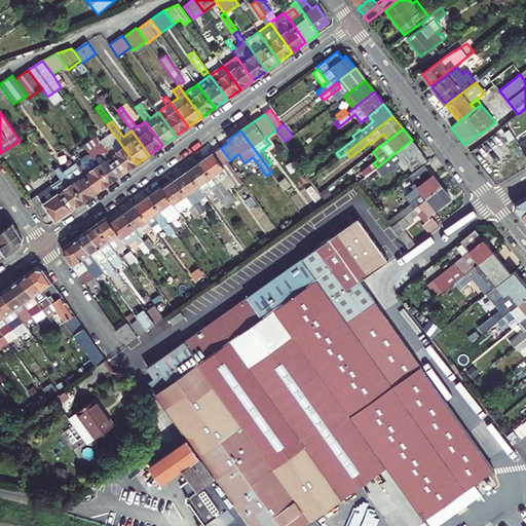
[(123,174),(136,164),(112,132),(100,141),(123,174)]
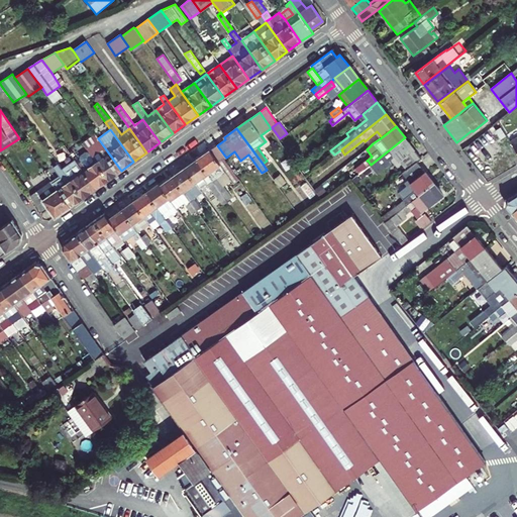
[(121,171),(98,138),(95,134),(82,143),(91,156),(108,180),(121,171)]
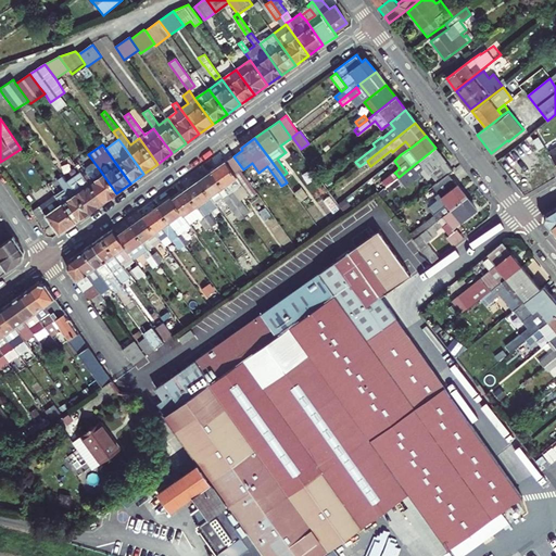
[(399,177),(390,184),(396,192),(420,174),(418,173),(425,167),(438,182),(449,174),(453,171),(436,148),(399,177)]
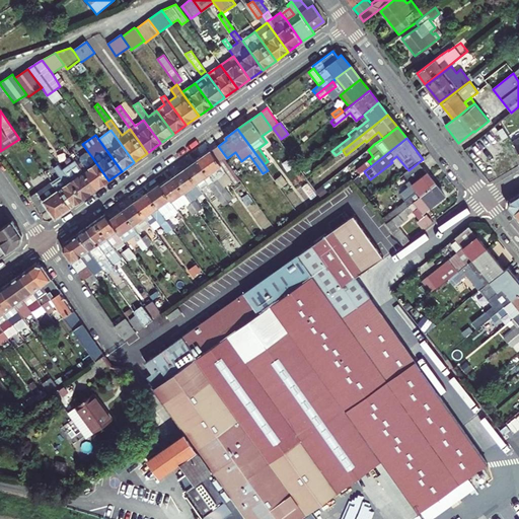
[(198,160),(228,202),(233,198),(218,178),(226,172),(235,184),(240,180),(225,160),(227,158),(218,146),(198,160)]
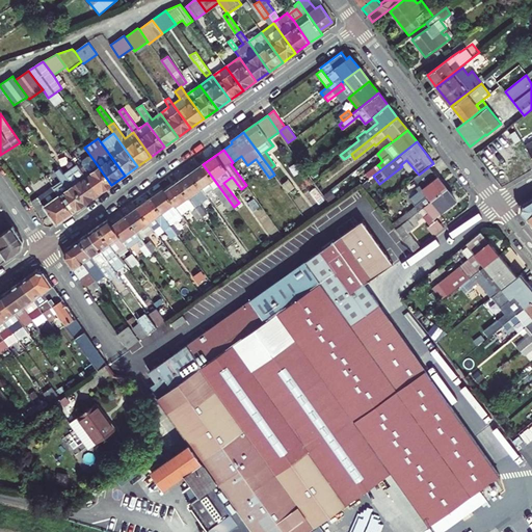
[(98,194),(111,185),(94,160),(80,169),(98,194)]
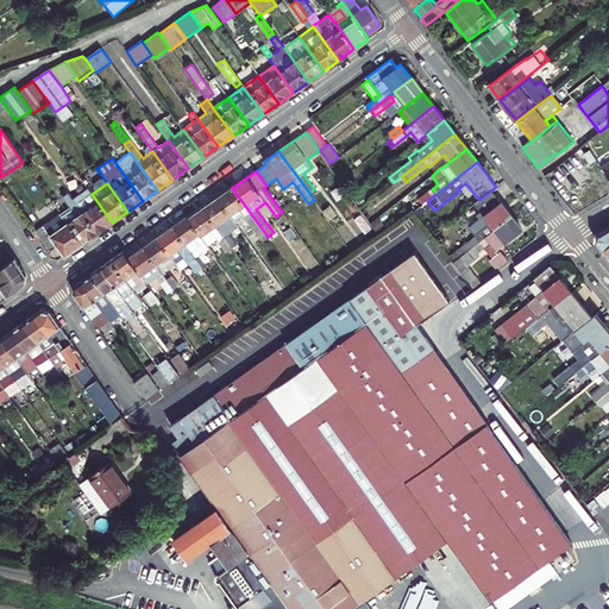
[(112,223),(92,194),(87,188),(73,199),(76,205),(98,233),(112,223)]
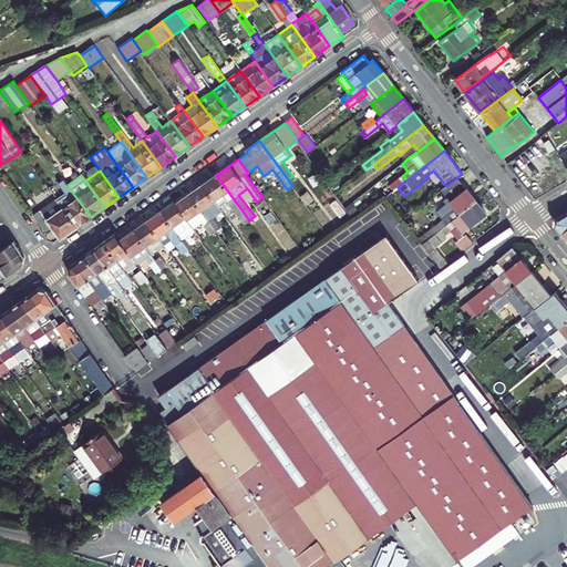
[(218,206),(219,207),(227,202),(244,224),(249,220),(216,175),(203,185),(218,206)]
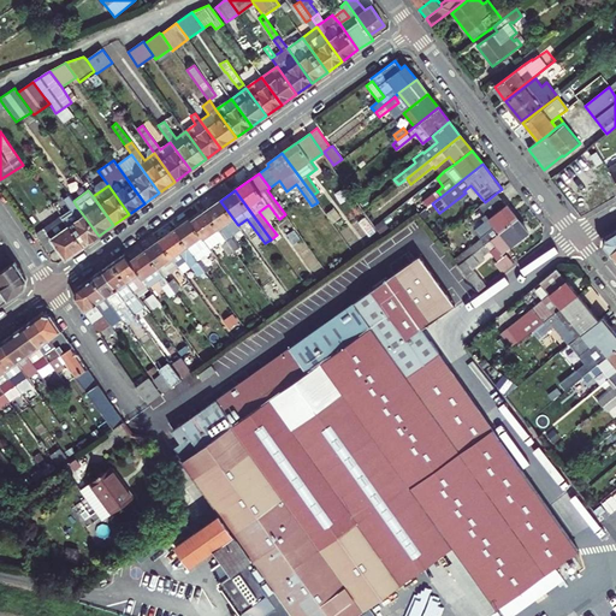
[(432,203),(442,196),(438,191),(427,199),(432,203)]
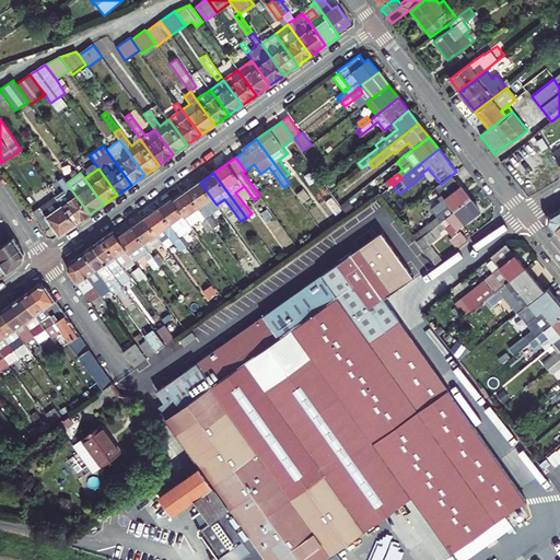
[(470,199),(452,175),(441,184),(436,188),(444,199),(432,209),(438,217),(413,236),(417,241),(470,199)]
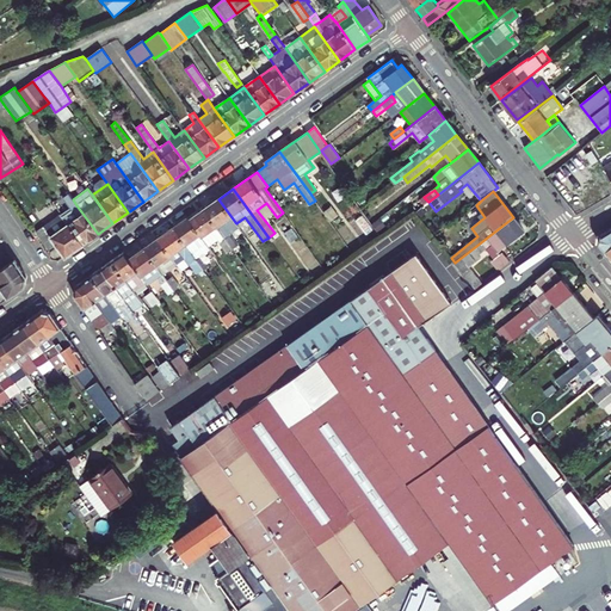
[(72,210),(76,205),(73,199),(68,193),(62,197),(72,210)]
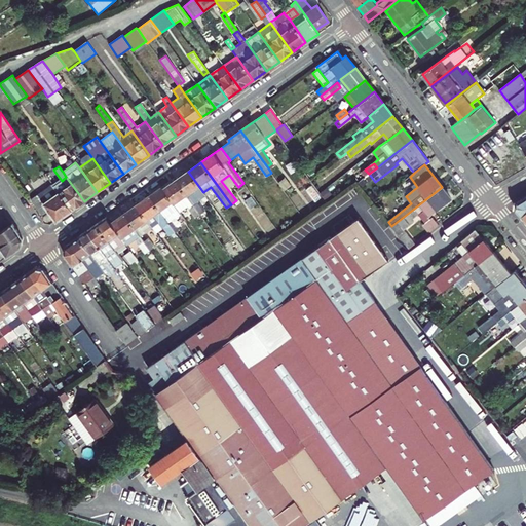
[(71,211),(84,201),(66,177),(62,181),(59,182),(50,171),(44,175),(54,188),(71,211)]
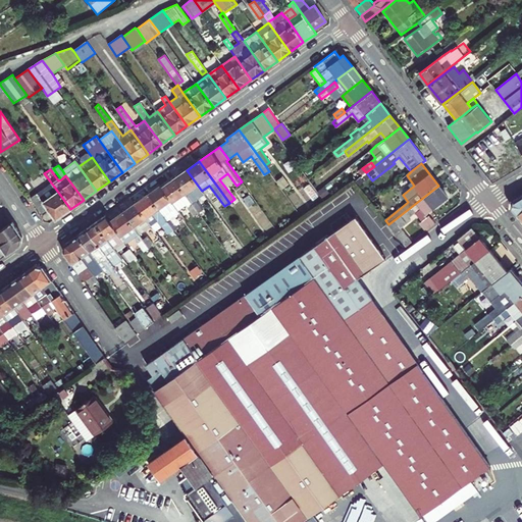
[(193,196),(201,190),(187,170),(174,178),(185,194),(189,191),(193,196)]
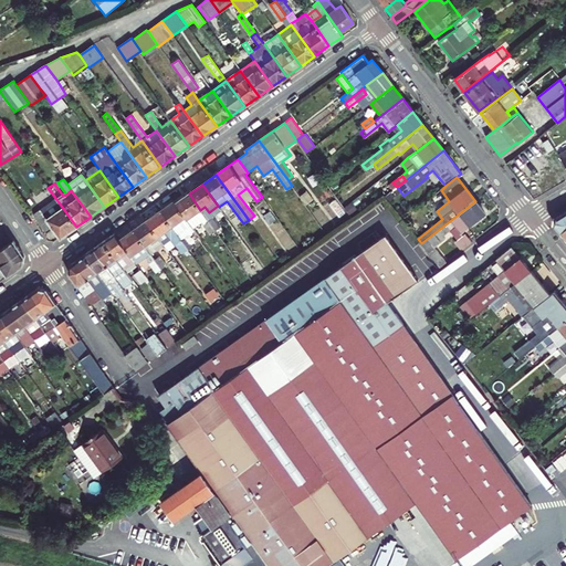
[(200,210),(189,194),(176,203),(191,226),(194,228),(202,222),(205,224),(203,226),(210,234),(216,231),(207,218),(200,210)]
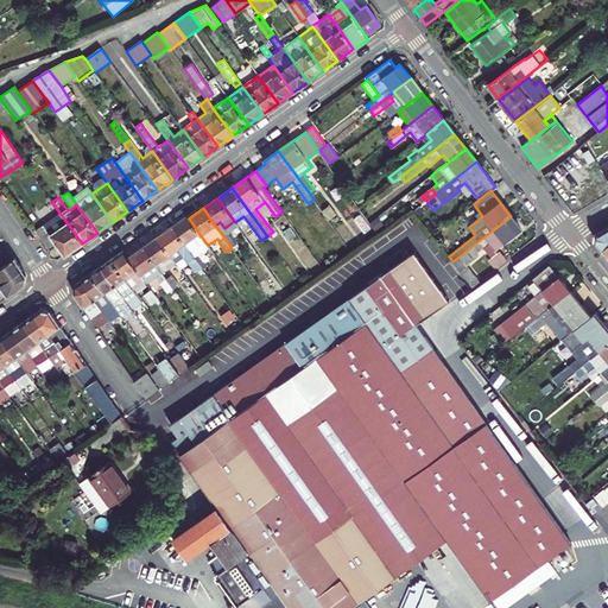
[(196,249),(206,242),(189,219),(187,216),(172,227),(202,268),(208,265),(201,255),(200,255),(196,249)]
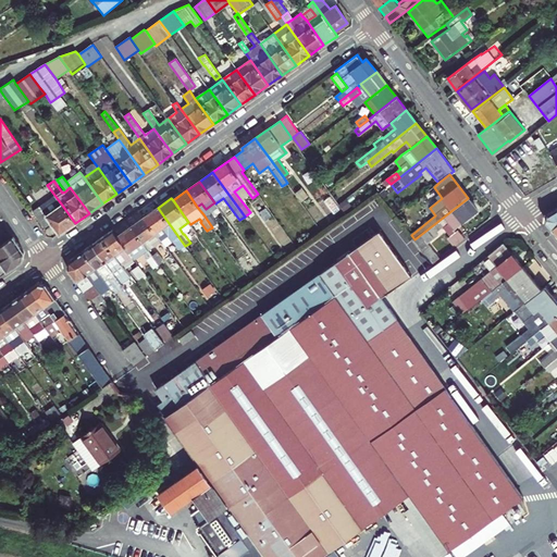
[(468,198),(415,239),(433,263),(440,259),(428,244),(438,234),(436,232),(443,226),(450,236),(457,245),(465,238),(460,233),(458,235),(456,232),(454,230),(478,210),(468,198)]
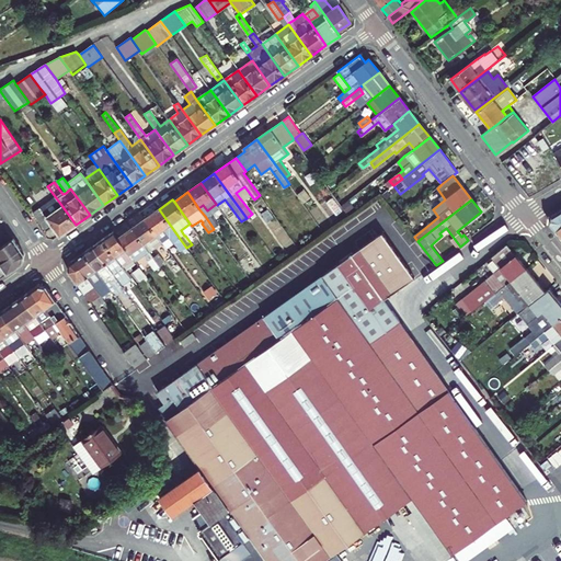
[(76,225),(58,201),(46,209),(44,206),(33,214),(46,231),(53,227),(59,237),(76,225)]
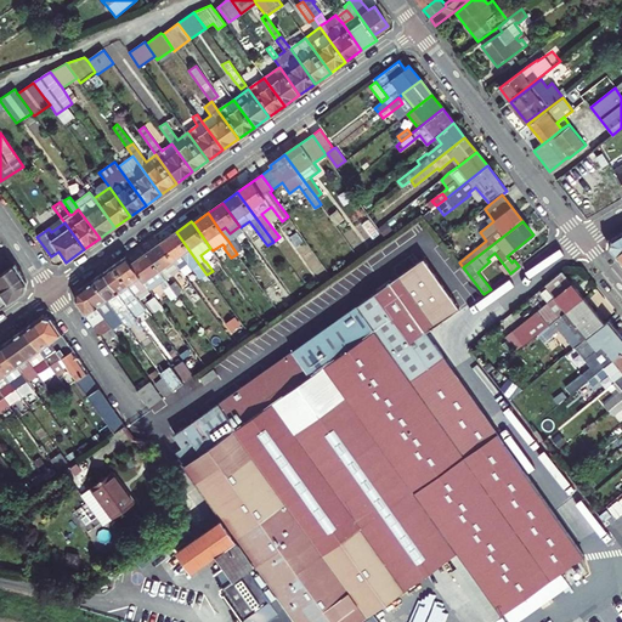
[(207,275),(176,232),(162,242),(174,260),(182,254),(193,270),(194,269),(201,278),(207,275)]
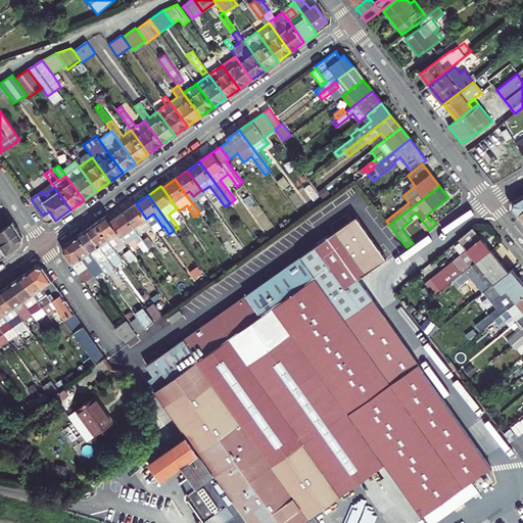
[(519,215),(522,210),(522,195),(515,200),(513,208),(519,215)]
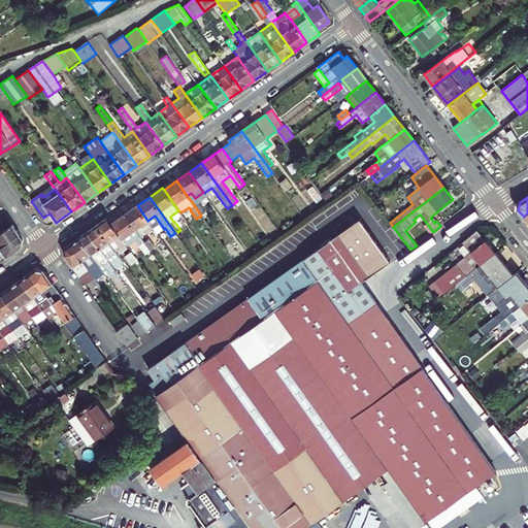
[(193,203),(201,216),(205,211),(197,200),(193,203)]
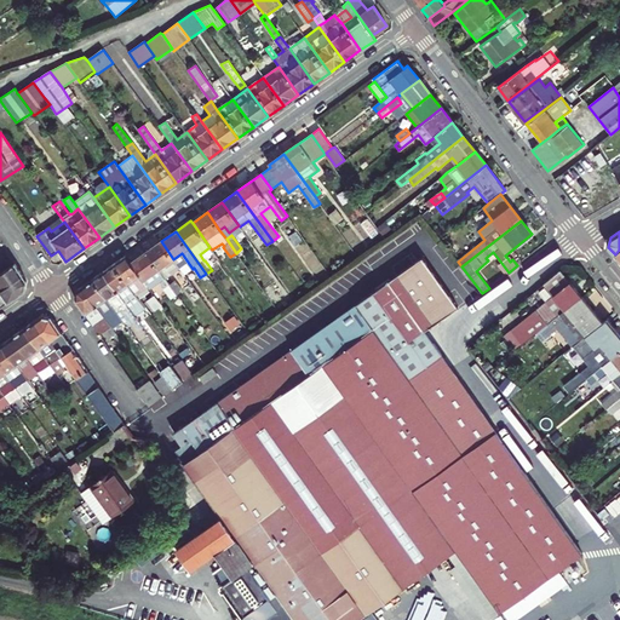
[(181,268),(173,259),(161,241),(147,252),(165,279),(181,268)]
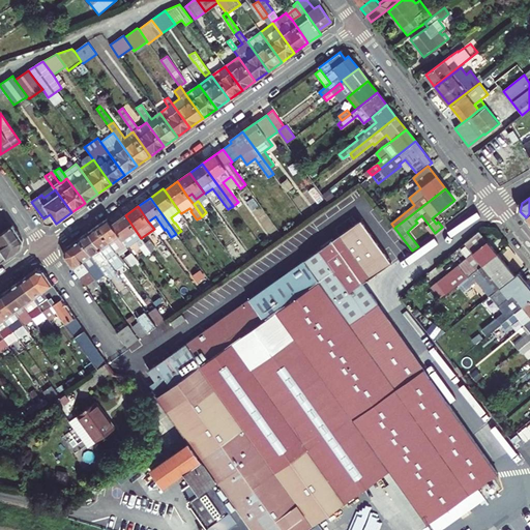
[(112,225),(126,244),(127,246),(137,239),(141,245),(144,243),(141,238),(125,215),(112,225)]
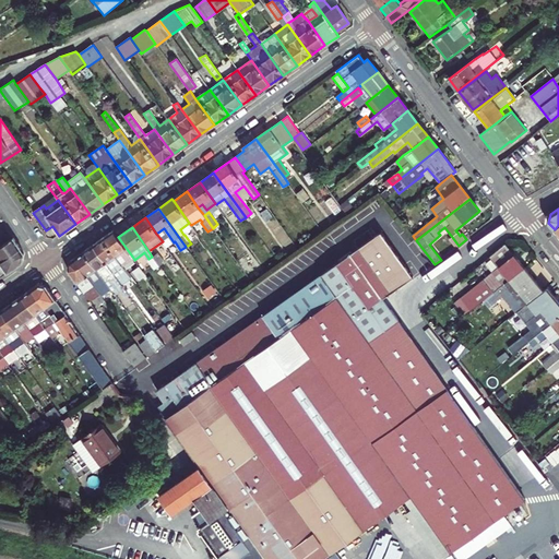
[(133,258),(118,237),(114,230),(103,238),(122,265),(133,258)]
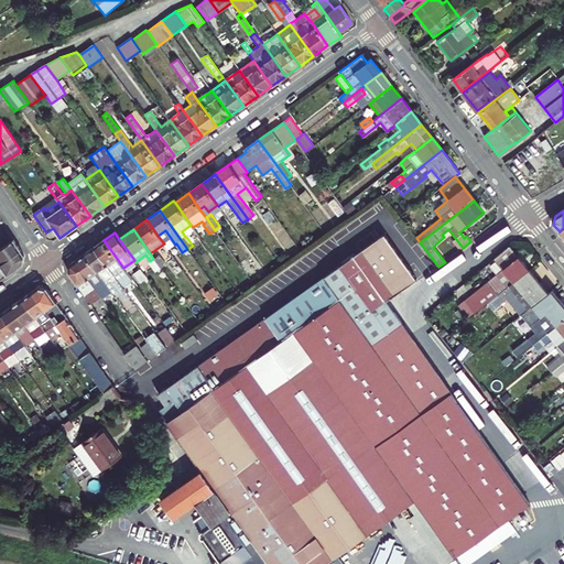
[(384,235),(368,246),(402,289),(413,281),(408,274),(411,272),(384,235)]
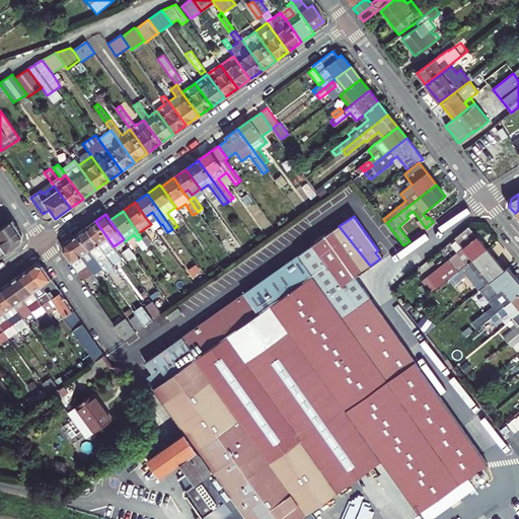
[(0,242),(18,229),(12,220),(0,229),(0,242)]
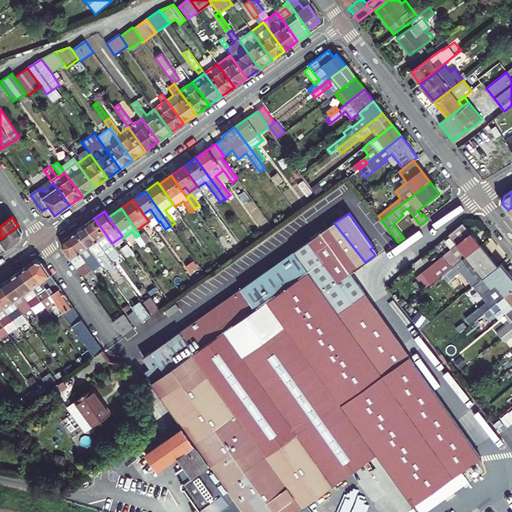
[(417,227),(420,225),(414,217),(411,219),(417,227)]
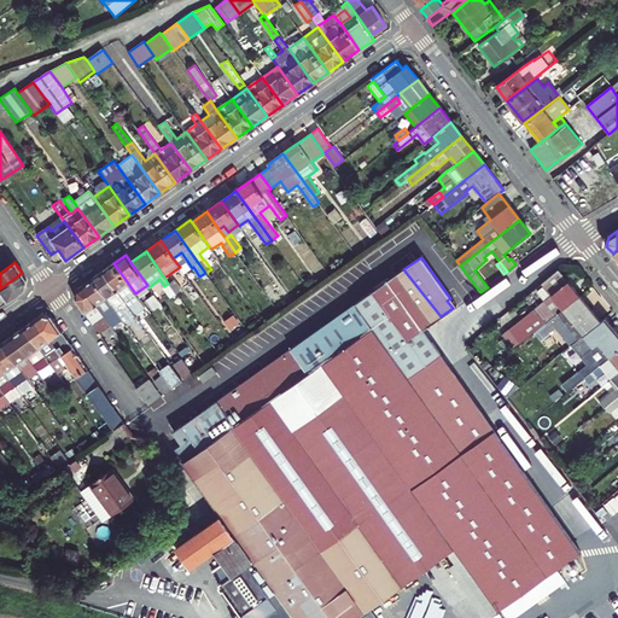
[(145,307),(135,293),(114,263),(103,270),(134,314),(145,307)]
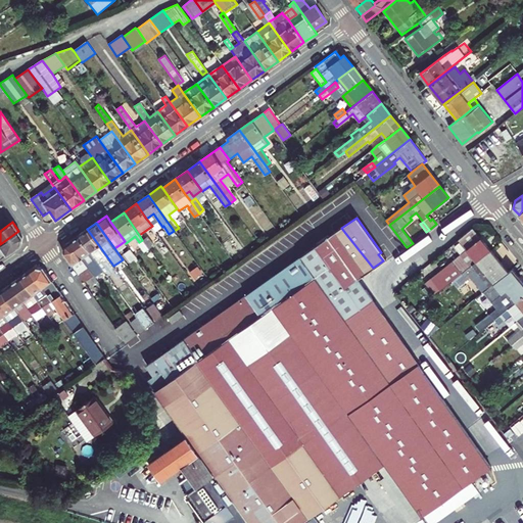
[(358,279),(373,268),(341,228),(296,260),(223,312),(320,447),(354,423),(377,454),(421,517),(490,467),(358,279)]
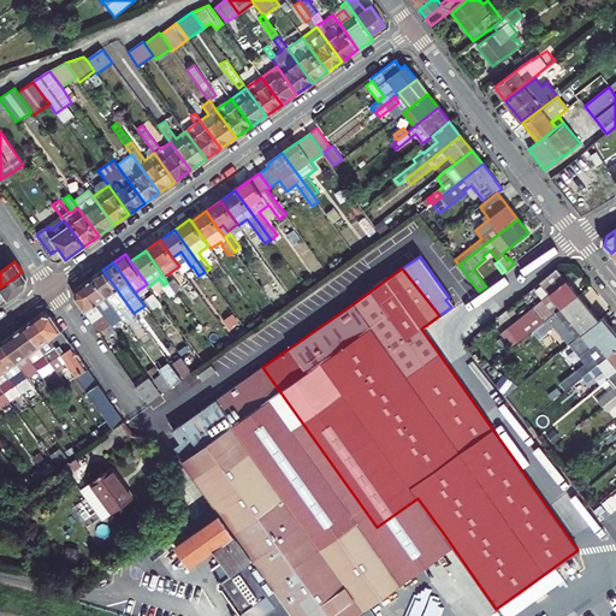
[(550,294),(508,327),(511,332),(505,337),(514,345),(519,342),(540,324),(578,294),(557,268),(540,282),(550,294)]
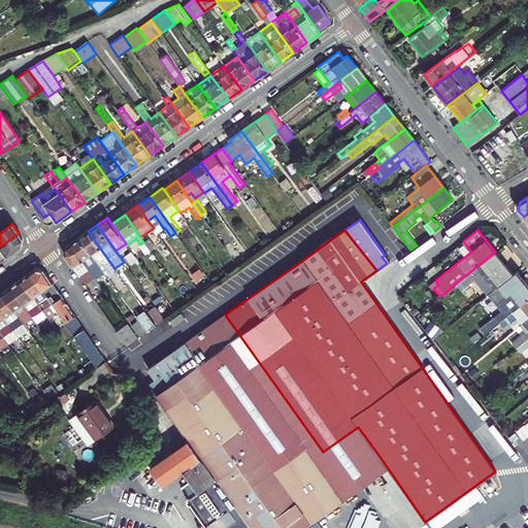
[(114,268),(88,231),(79,237),(105,273),(108,278),(118,272),(114,268)]
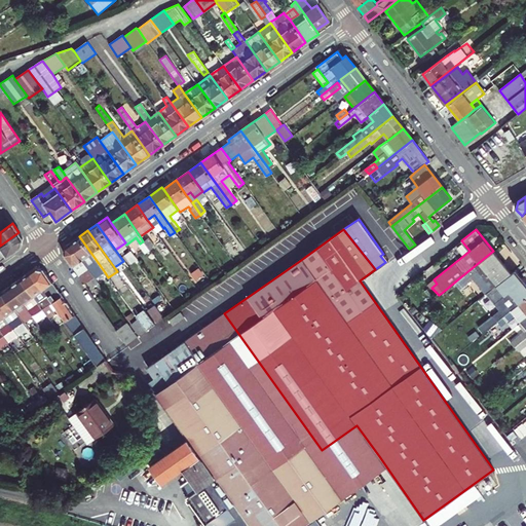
[(0,246),(0,261),(21,248),(23,238),(19,232),(0,246)]
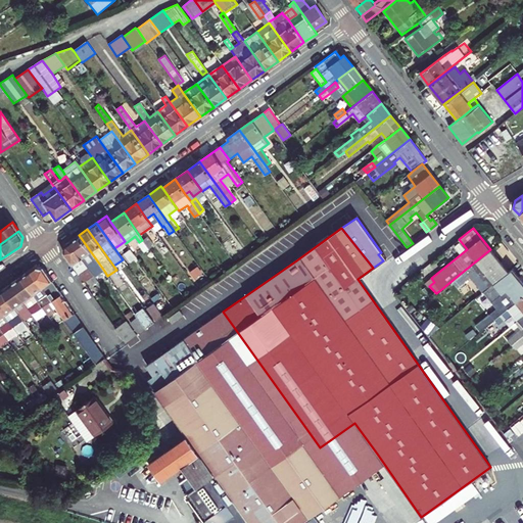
[(95,277),(104,271),(79,235),(69,241),(95,277)]
